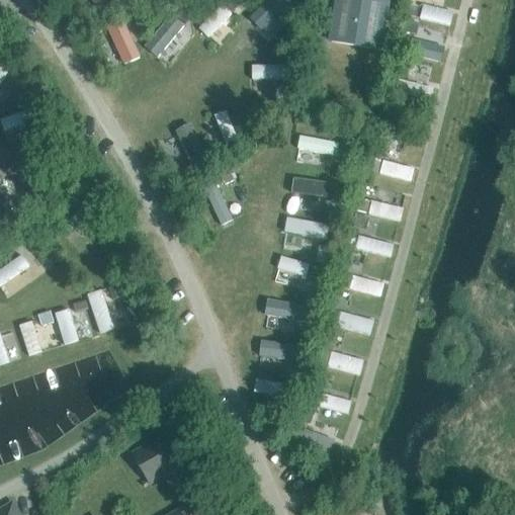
[(227,0),(224,4),(230,10),(239,1),(238,0),(227,0)]
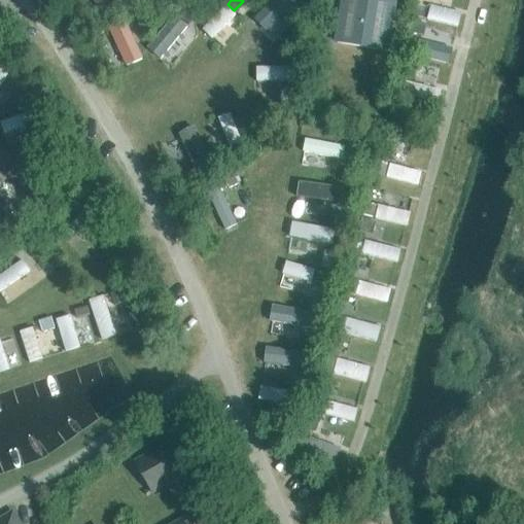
[(263,26),(289,5),(285,0),(272,0),(253,14),(263,26)]
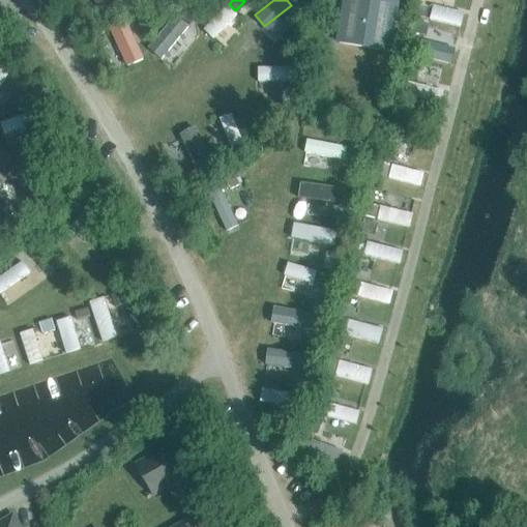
[(391,1),(385,0),(342,0),(335,40),(383,49),(391,1)]
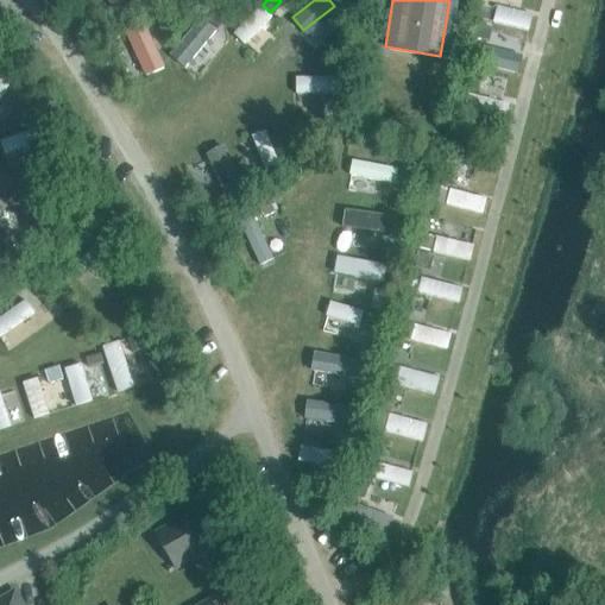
[(485,19),(487,6),(486,5),(477,2),(473,17),(483,19),(485,19)]
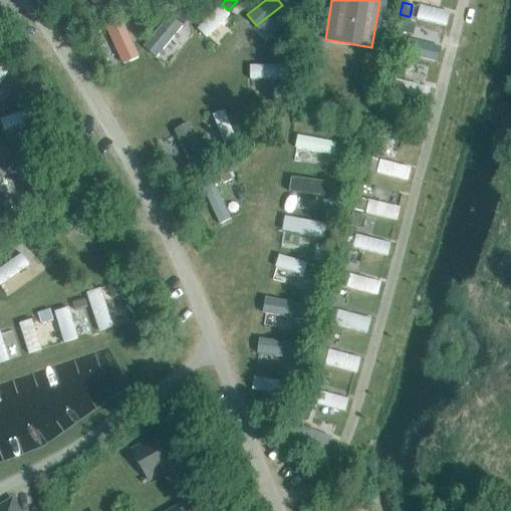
[(196,27),(206,37),(230,12),(219,3),(196,27)]
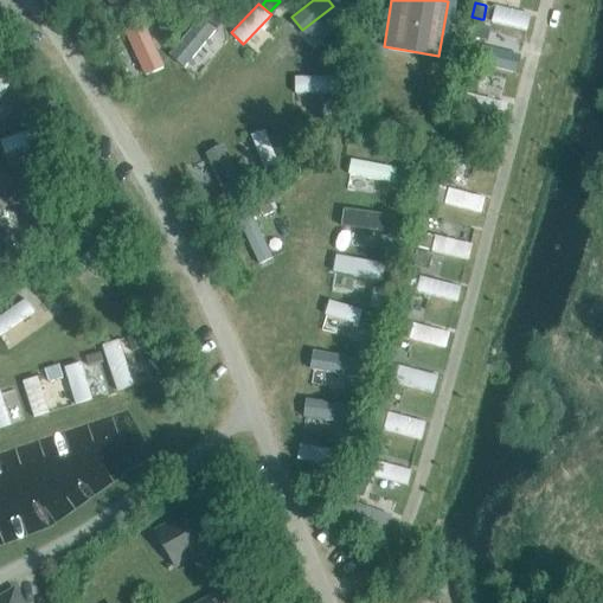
[(212,27),(219,19),(209,10),(201,18),(212,27)]
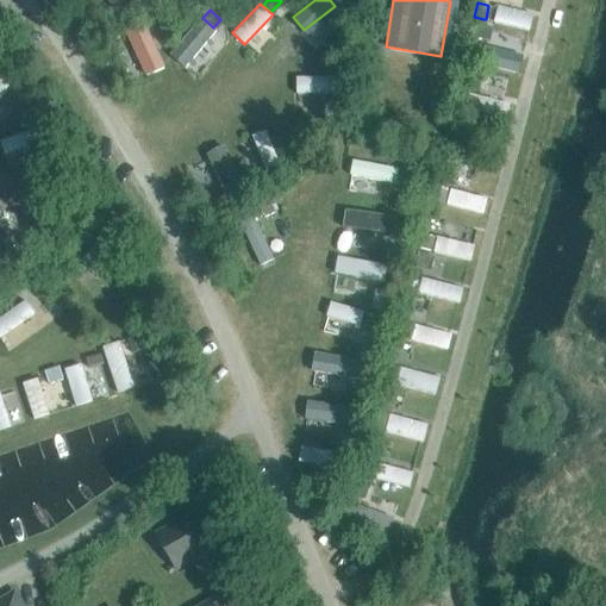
[(189,64),(217,30),(204,20),(176,54),(189,64)]
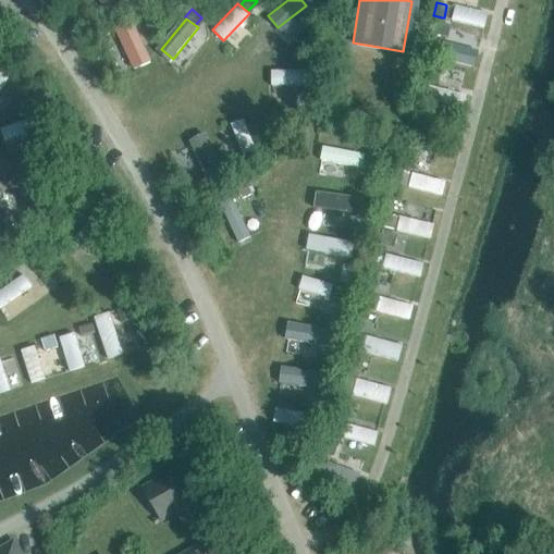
[(133,72),(152,62),(133,23),(113,33),(133,72)]
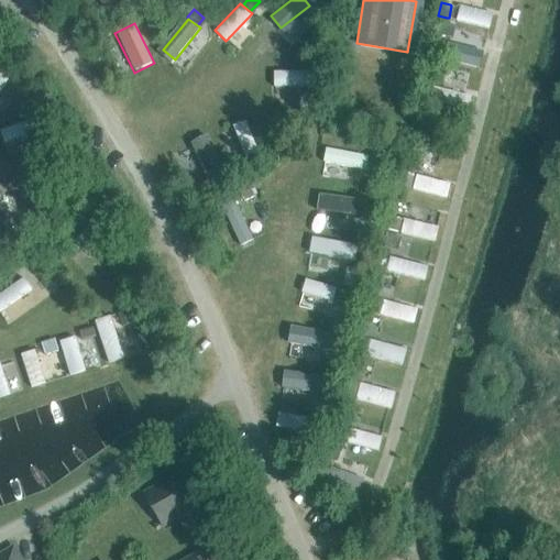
[(92,30),(97,37),(109,32),(108,31),(105,24),(92,30)]
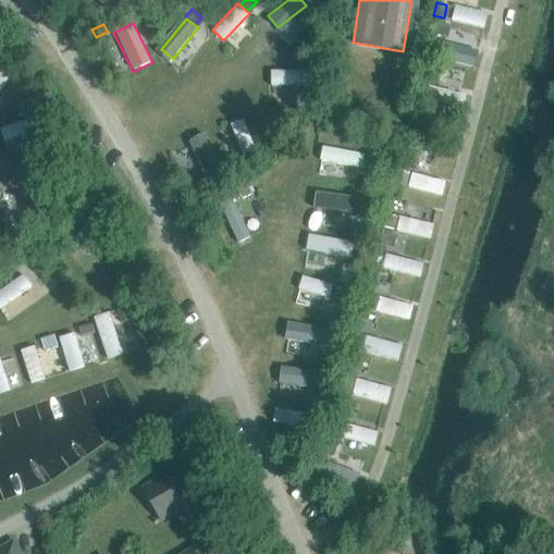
[(422,52),(432,54),(434,46),(425,44),(422,52)]
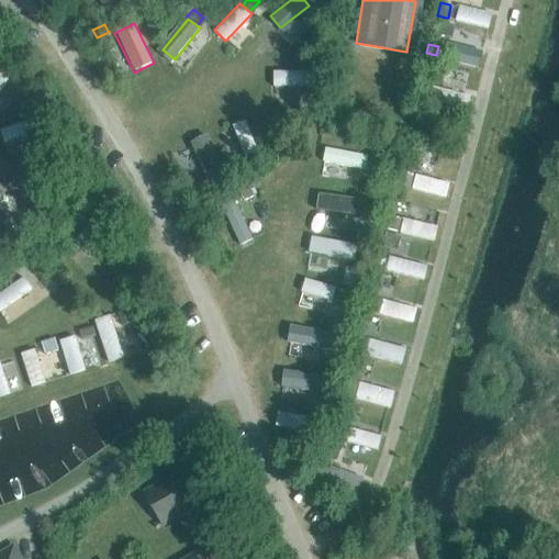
[(448,44),(444,57),(478,68),(482,55),(448,44)]
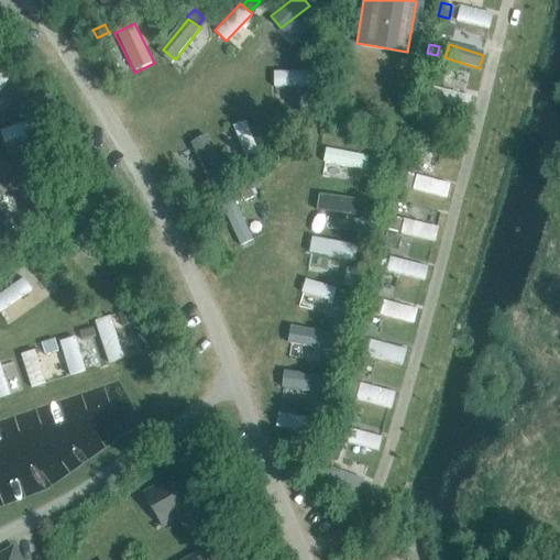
[(446,78),(449,65),(440,63),(437,76),(446,78)]
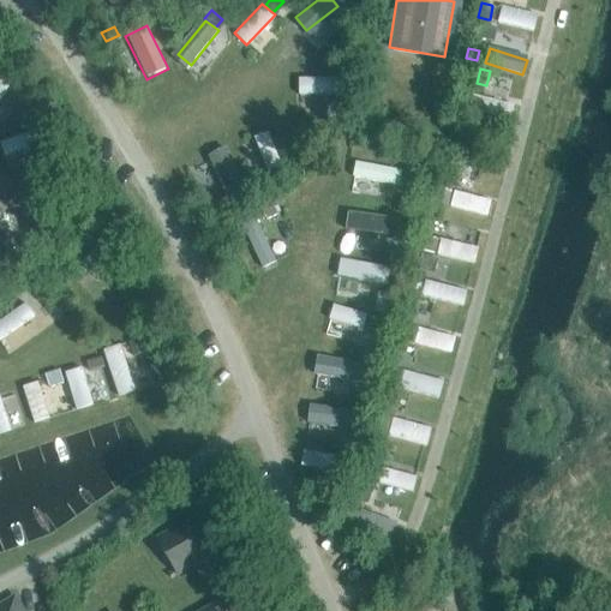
[(0,99),(13,79),(0,71),(0,99)]
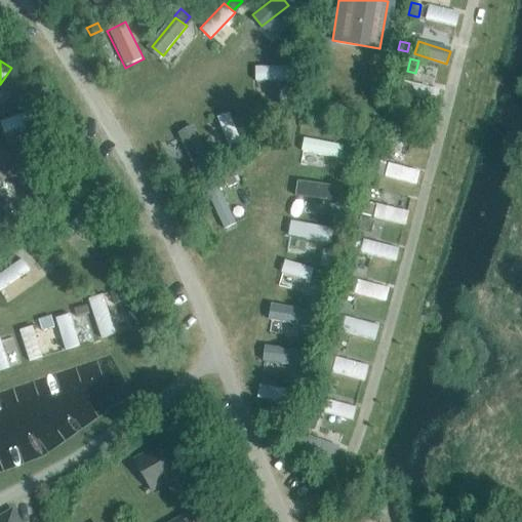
[(302,79),(302,65),(253,66),(253,81),(302,79)]
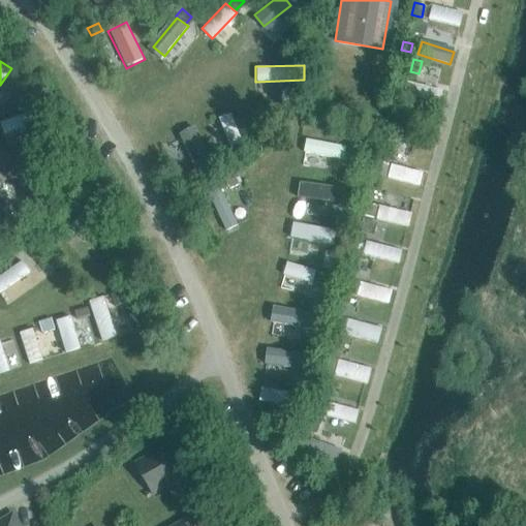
[(23,79),(25,75),(21,72),(17,68),(11,75),(21,82),(23,79)]
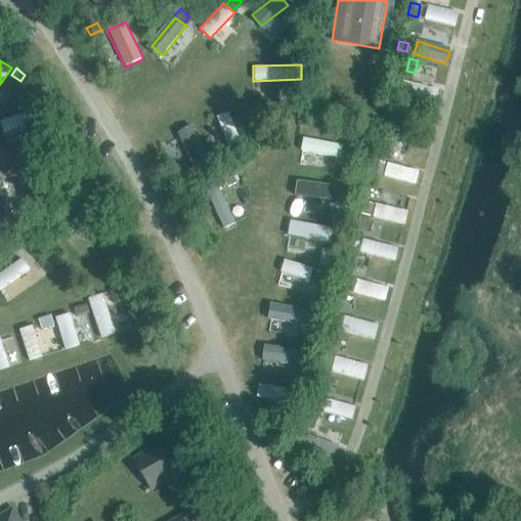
[(401,82),(400,95),(437,99),(439,86),(401,82)]
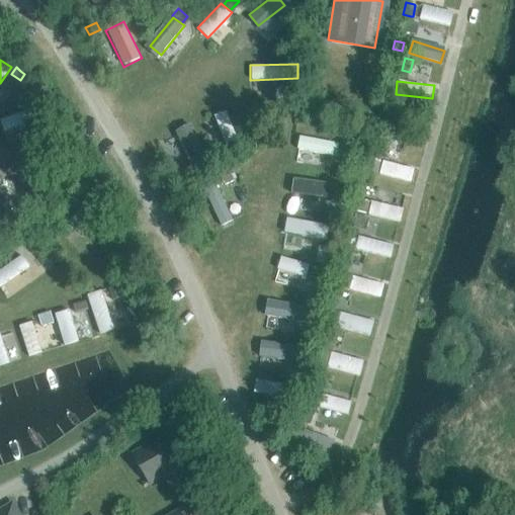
[(288,95),(295,95),(301,95),(301,83),(288,83),(288,95)]
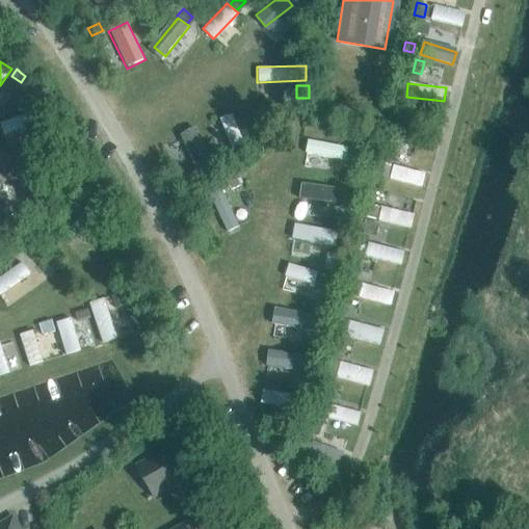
[(34,109),(0,123),(0,126),(4,136),(40,123),(34,109)]
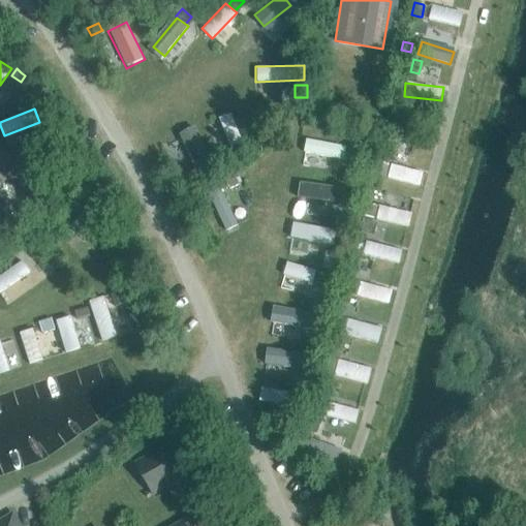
[(233,113),(219,117),(227,147),(241,143),(233,113)]
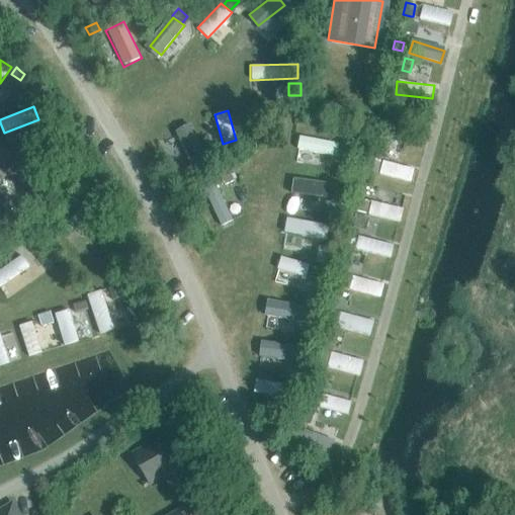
[(192,123),(176,131),(194,174),(210,167),(192,123)]
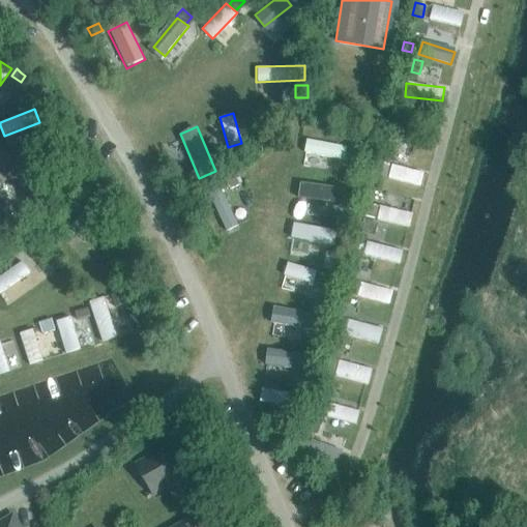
[(304,155),(347,157),(347,143),(305,141),(304,155)]
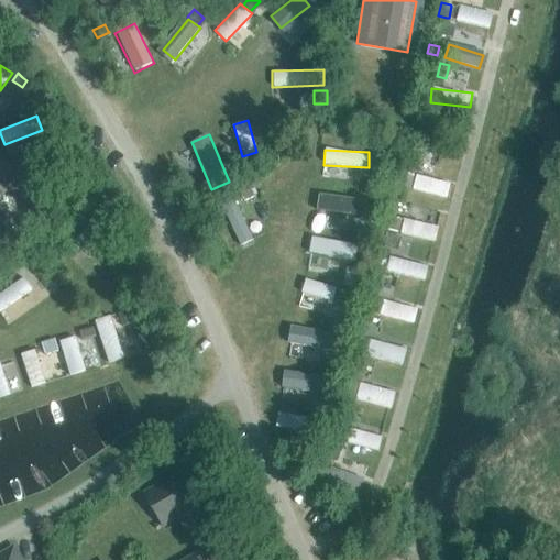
[(229,162),(232,172),(241,167),(238,158),(229,162)]
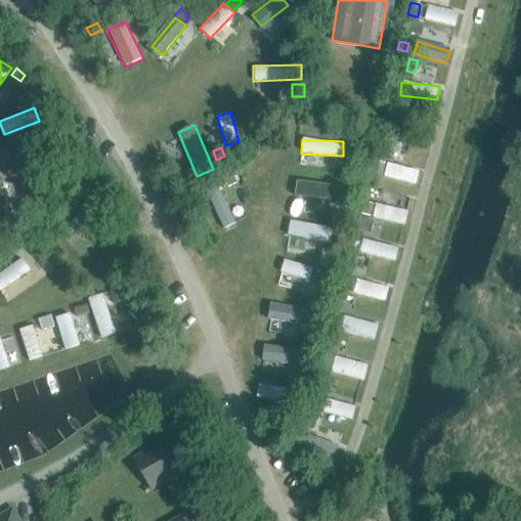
[(0,174),(25,196),(34,185),(2,157),(0,159),(0,174)]
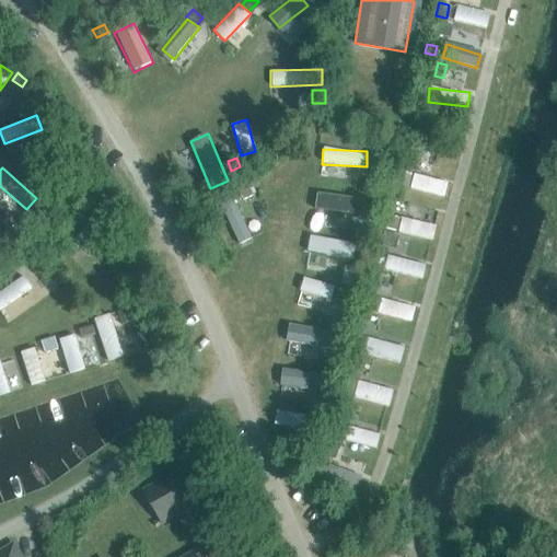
[(393,183),(404,186),(407,173),(397,171),(393,183)]
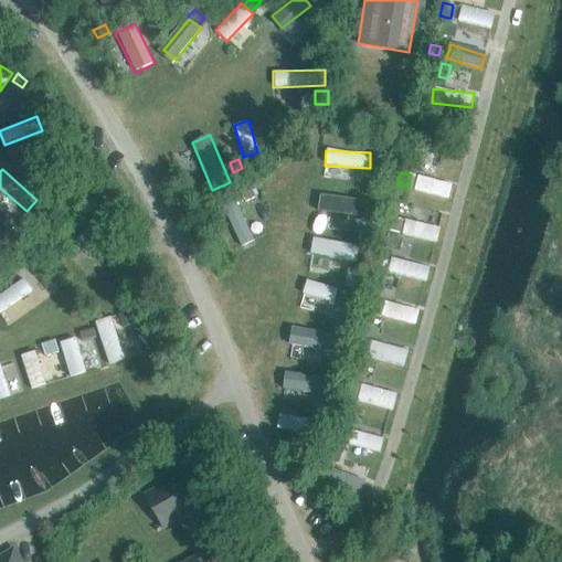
[(416,172),(412,189),(448,200),(454,183),(416,172)]
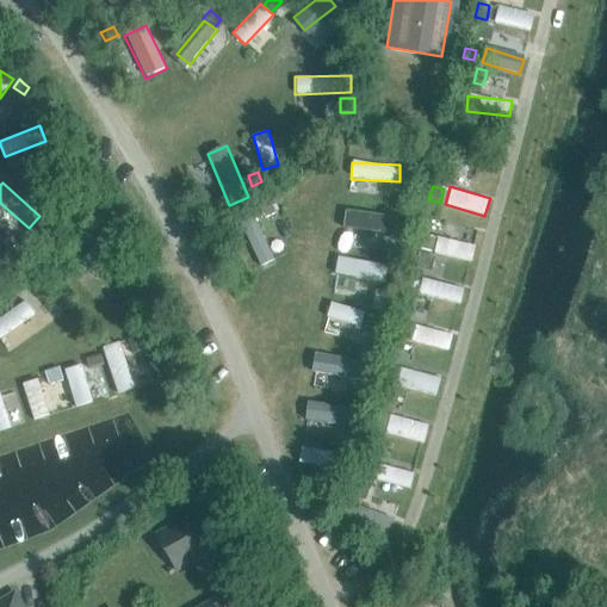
[(404,193),(394,192),(391,209),(400,211),(402,211),(406,194),(404,193)]
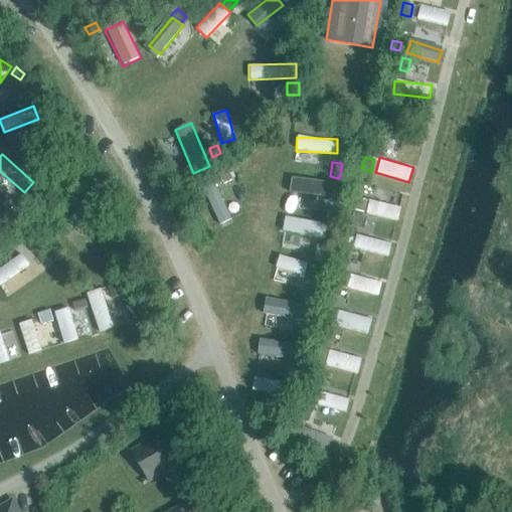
[(168,170),(173,180),(187,174),(182,164),(168,170)]
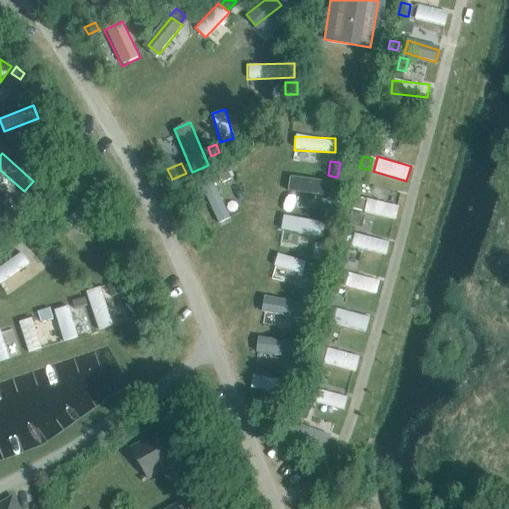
[(219,182),(229,177),(225,169),(215,174),(219,182)]
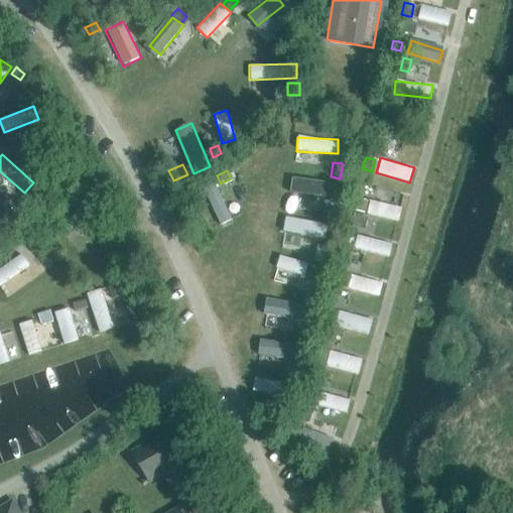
[(6,208),(13,201),(4,193),(0,198),(0,202),(6,208)]
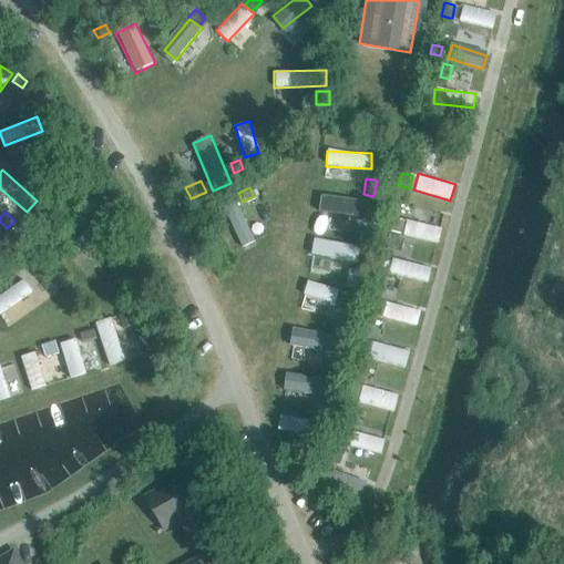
[(108,235),(114,227),(103,216),(96,224),(108,235)]
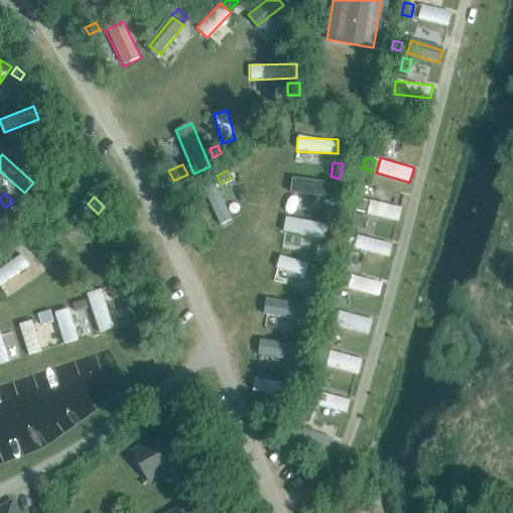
[(352,209),(362,212),(365,200),(355,197),(352,209)]
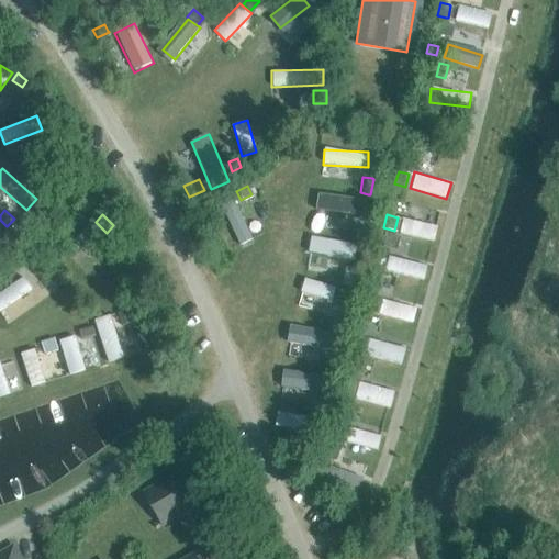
[(358,234),(360,219),(349,216),(347,233),(358,234)]
